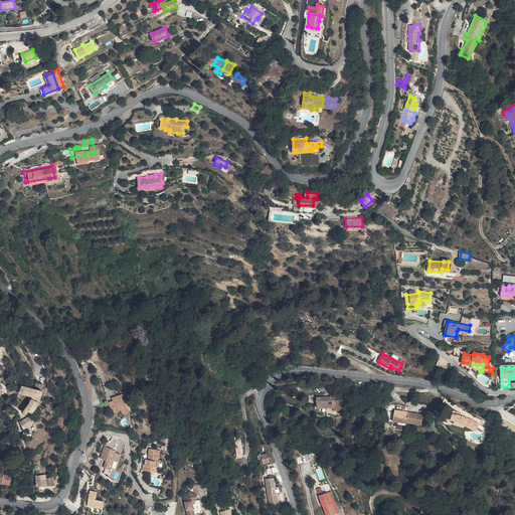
[(38,381),(36,388),(44,390),(45,383),(38,381)]
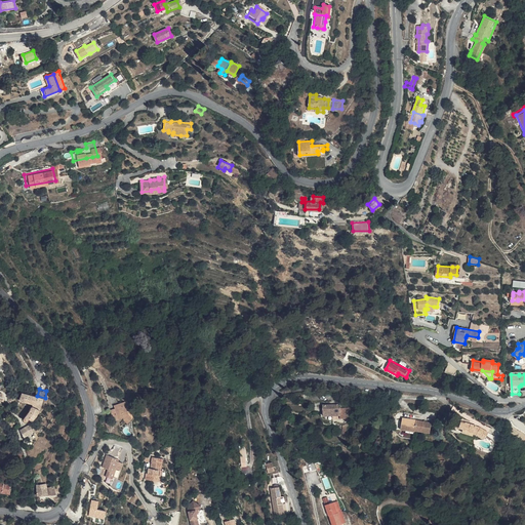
[(35,403),(34,406),(41,409),(43,404),(45,398),(37,396),(24,391),(21,399),(35,403)]
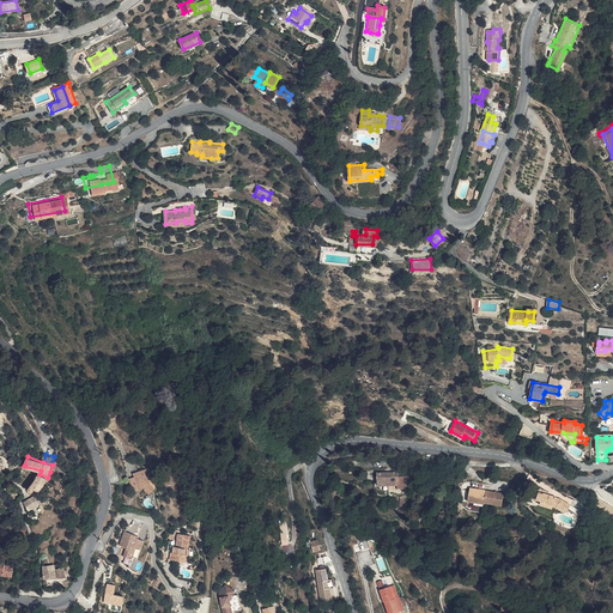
[(400,479),(401,471),(380,472),(378,485),(393,486),(393,490),(396,490),(398,487),(407,487),(408,480),(400,479)]
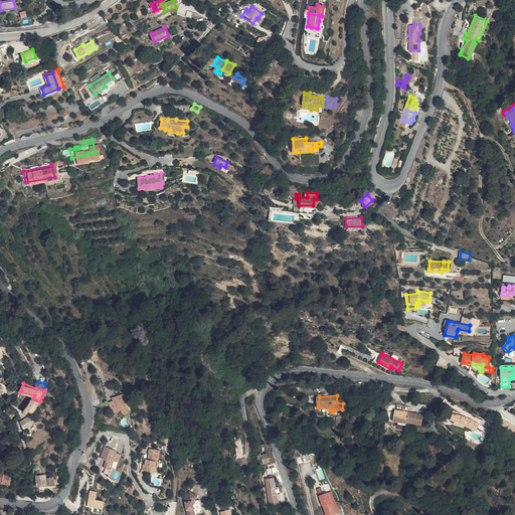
[(40,401),(33,398),(31,402),(25,410),(28,412),(30,409),(33,411),(34,409),(38,406),(40,401)]
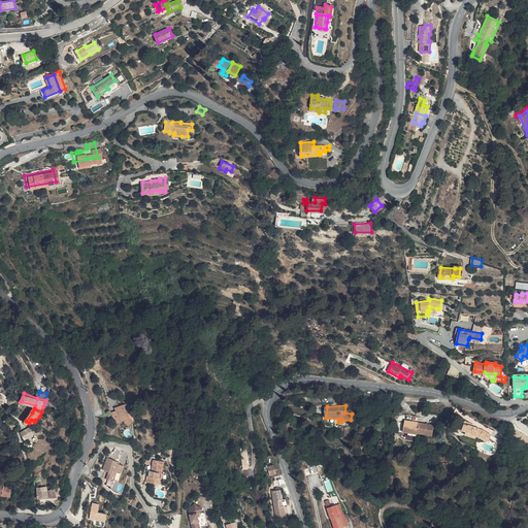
[(124,421),(124,414),(111,415),(112,429),(118,429),(118,432),(123,434),(126,427),(122,426),(121,422),(124,421)]
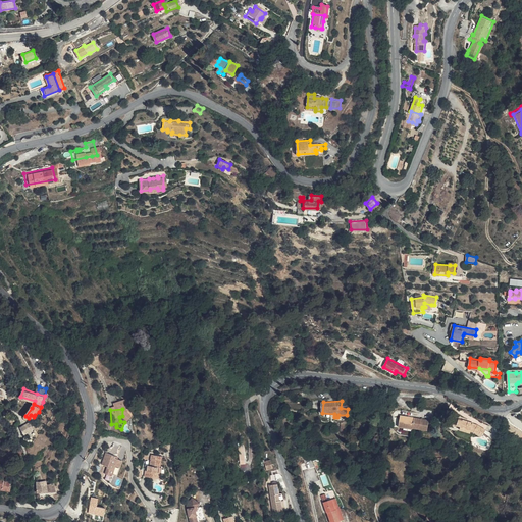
[(404,427),(414,428),(416,417),(402,415),(400,426),(404,427)]
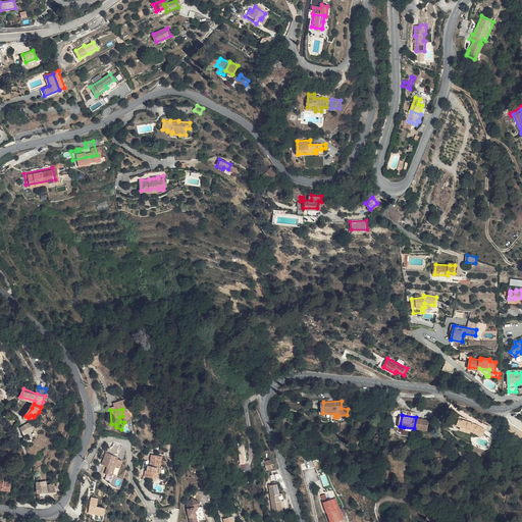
[(416,417),(414,428),(428,430),(429,419),(416,417)]
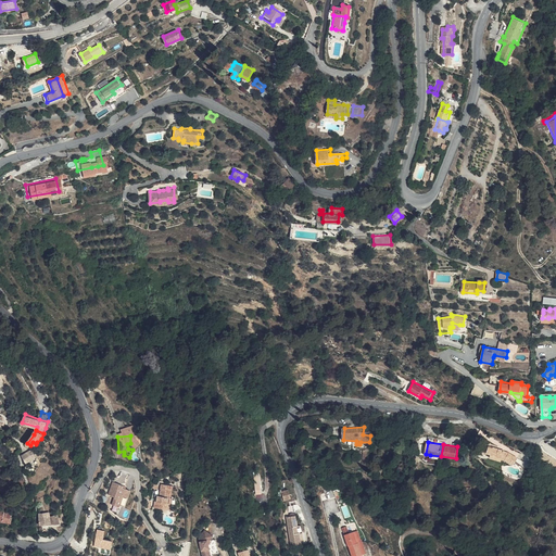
[(505,450),(494,446),(493,449),(488,447),(487,452),(492,454),(505,457),(515,464),(519,456),(510,452),(509,453),(504,451),(505,450)]
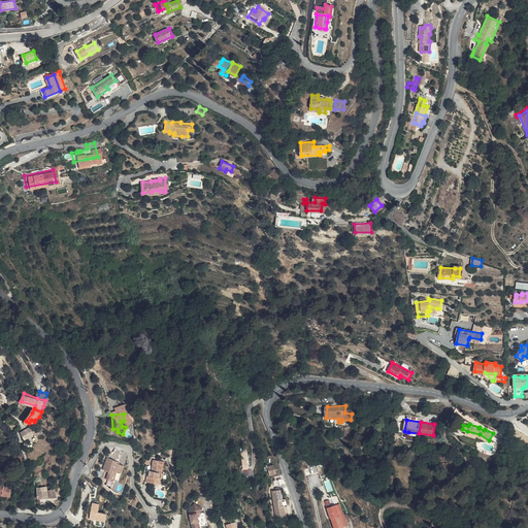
[(34,431),(31,426),(28,428),(21,432),(26,438),(35,434),(34,431)]
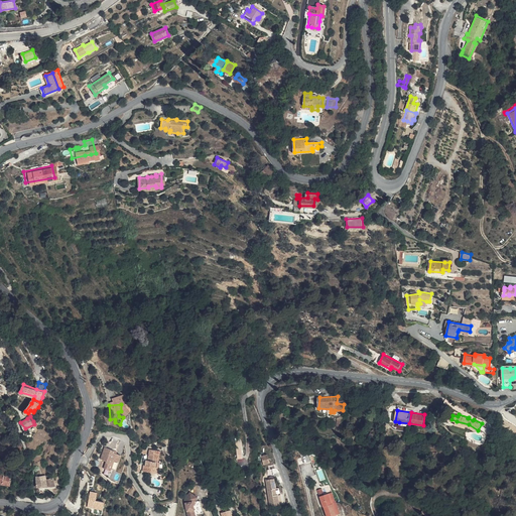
[(114,455),(105,450),(101,463),(107,465),(104,472),(110,474),(114,464),(118,466),(121,459),(117,458),(114,457),(114,455)]
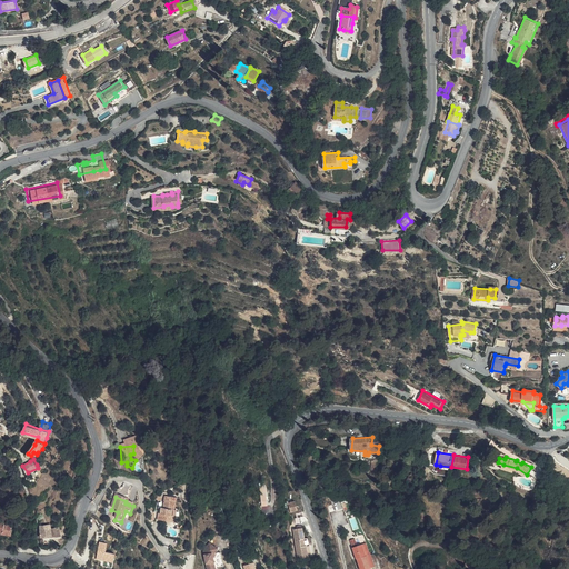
[(40,518),(40,523),(51,523),(53,523),(55,520),(55,517),(53,515),(52,511),(51,511),(38,515),(40,518)]
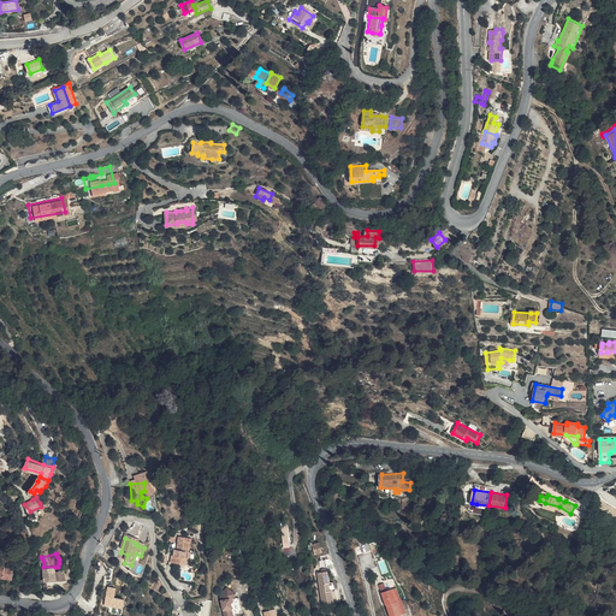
[(136,554),(131,566),(130,568),(135,570),(141,556),(136,554)]
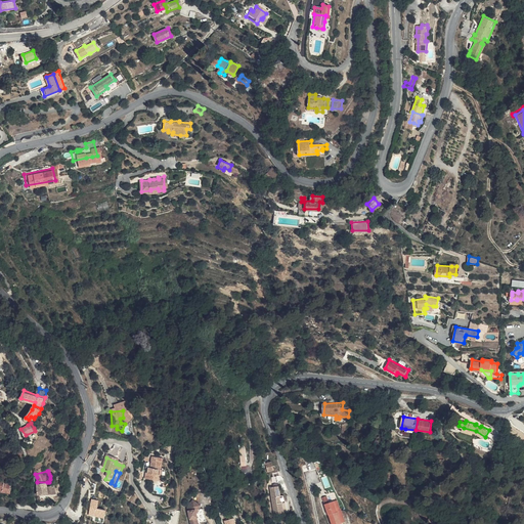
[(164,471),(156,471),(155,481),(155,484),(153,484),(151,487),(150,487),(150,493),(163,494),(164,482),(164,471)]
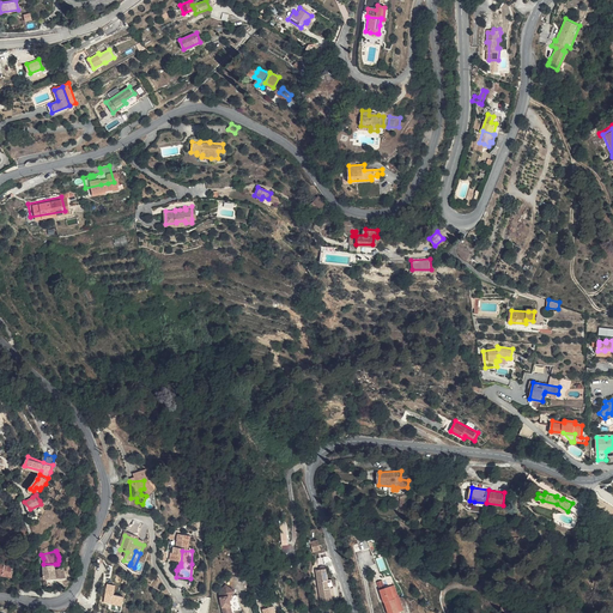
[(5,563),(0,562),(0,572),(2,574),(1,575),(12,577),(13,570),(11,569),(12,566),(4,564),(5,563)]
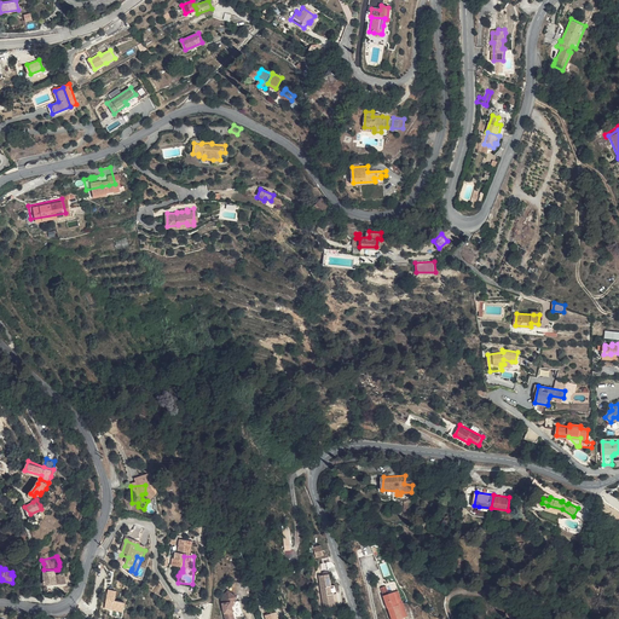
[(56,574),(56,570),(44,570),(44,572),(45,584),(64,584),(64,574),(56,574)]
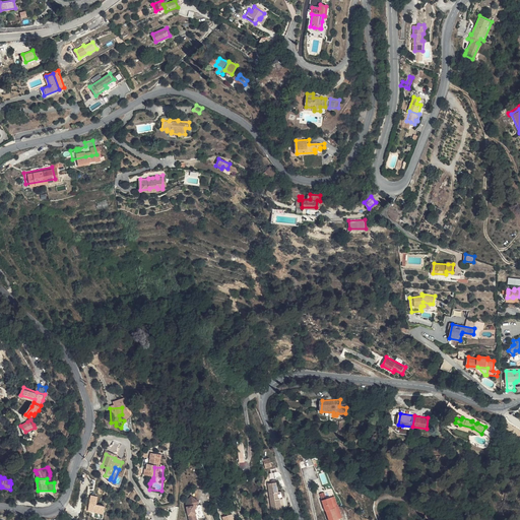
[(271,492),(279,492),(278,482),(270,482),(271,492)]
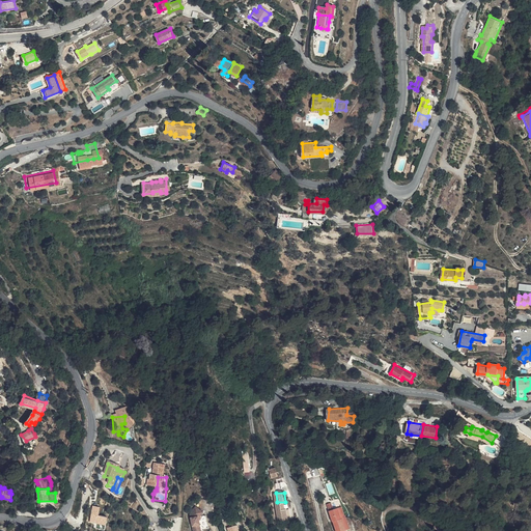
[(285,502),(277,502),(278,522),(288,521),(287,509),(285,509),(285,502)]
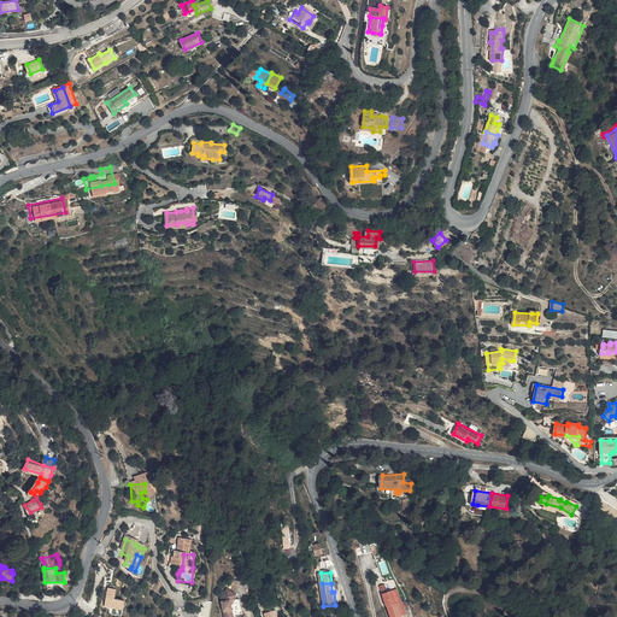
[(386,585),(381,587),(388,606),(392,616),(403,616),(404,616),(399,603),(398,603),(394,591),(389,593),(386,585)]
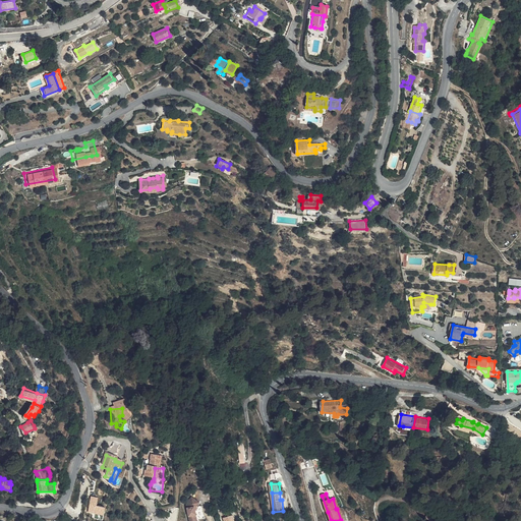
[(95,513),(94,518),(104,520),(106,506),(98,505),(99,497),(92,496),(89,512),(95,513)]
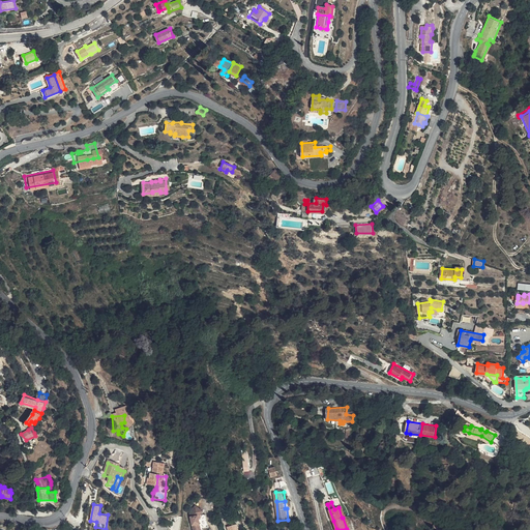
[(196,529),(203,529),(203,528),(202,518),(201,514),(205,509),(199,504),(193,512),(196,529)]
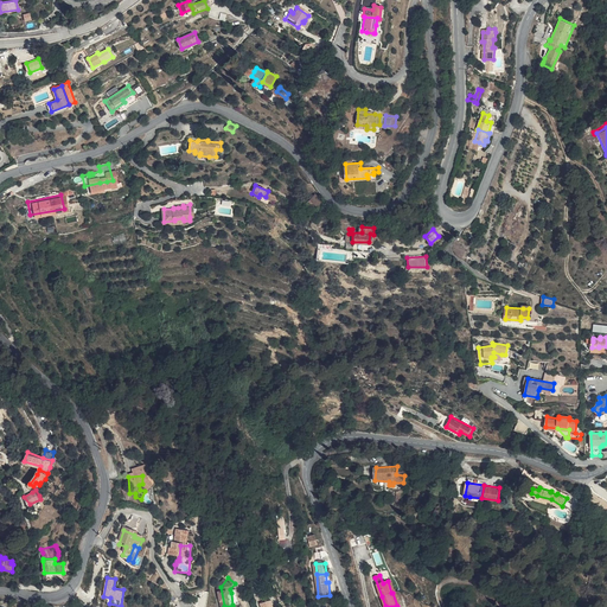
[(234,593),(231,593),(232,605),(243,604),(241,588),(237,589),(234,593)]
